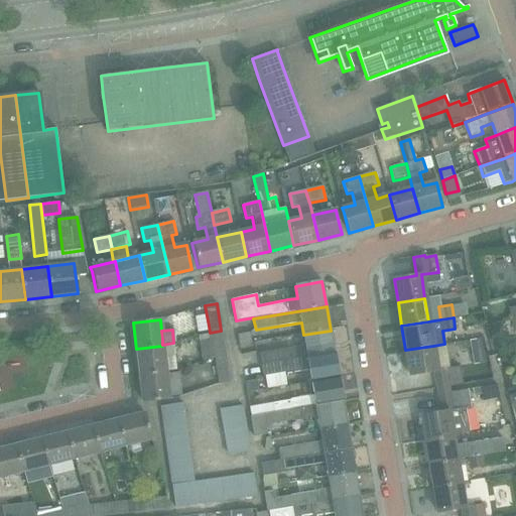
[(215,358),(226,356),(221,331),(210,333),(215,358)]
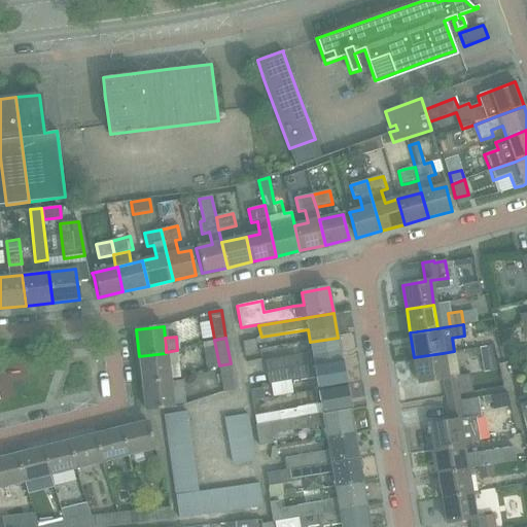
[(338,338),(310,342),(312,353),(266,361),(268,375),(342,361),(338,338)]
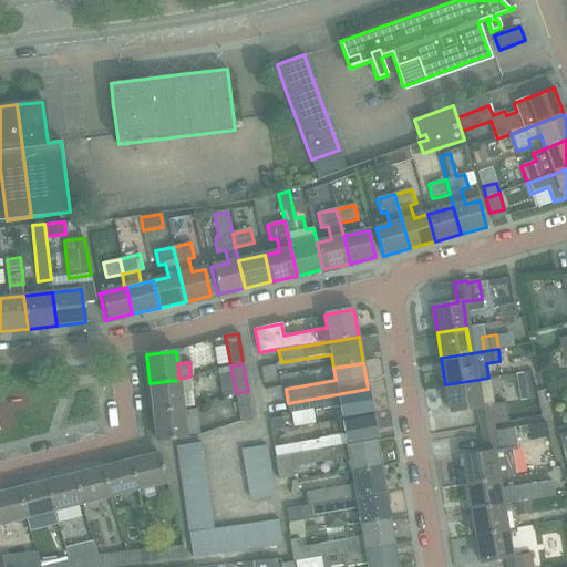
[(275,366),(261,368),(263,380),(276,378),(275,366)]
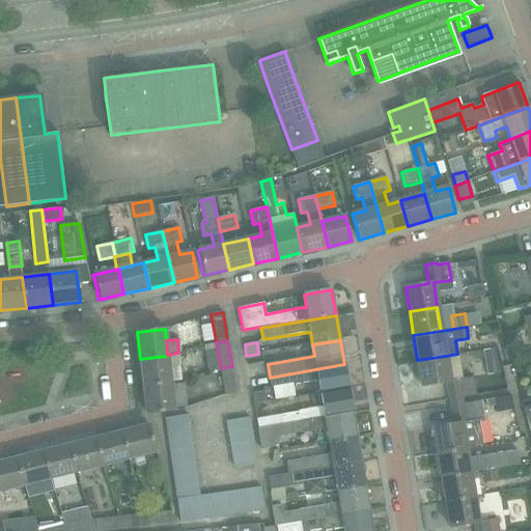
[(140,359),(143,386),(170,384),(167,356),(140,359)]
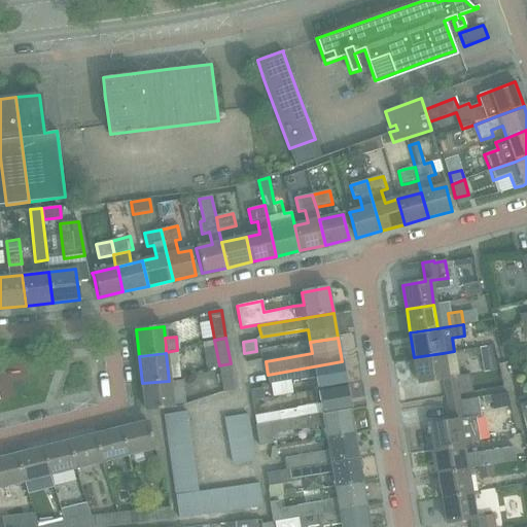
[(447,379),(443,353),(414,357),(418,383),(443,379),(446,397),(458,395),(472,393),(469,375),(447,379)]
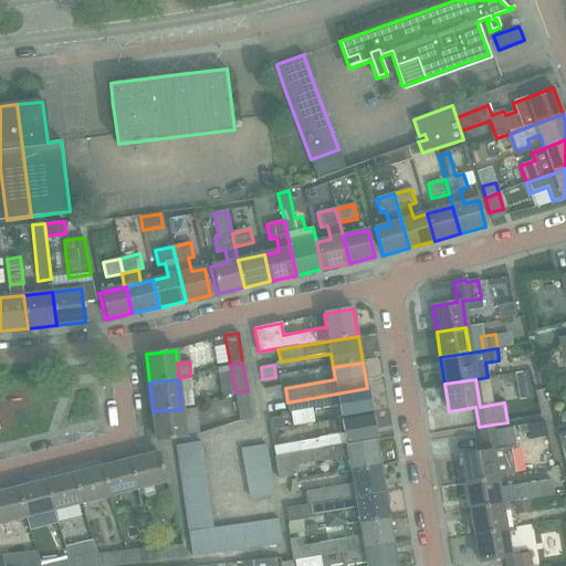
[(339,406),(342,420),(371,415),(367,388),(287,402),(290,413),(313,409),(314,410),(339,406)]
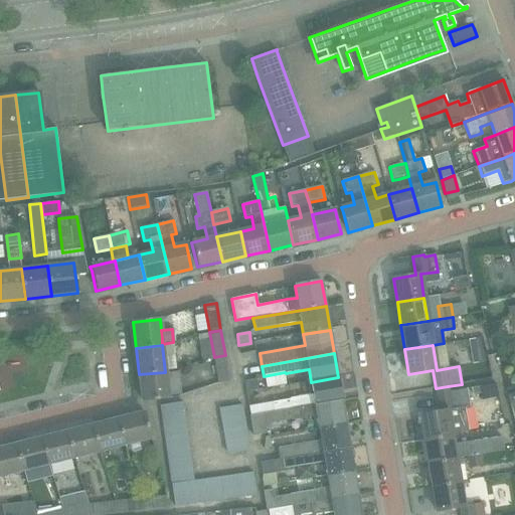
[(225,355),(214,357),(219,383),(230,381),(225,355)]
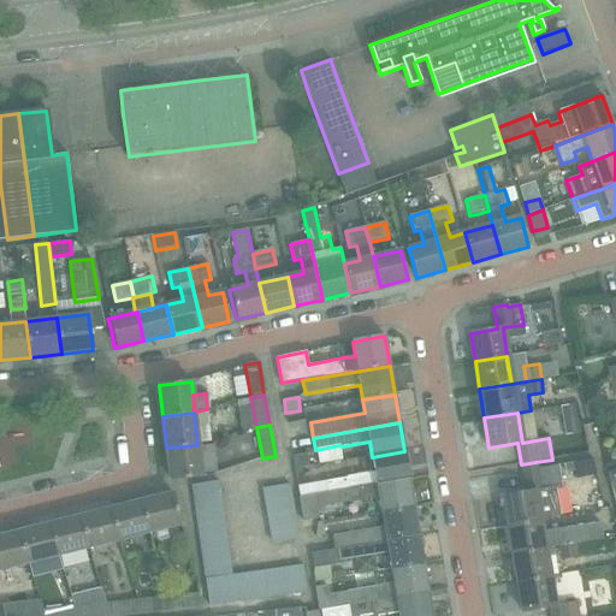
[(166,448),(170,480),(201,477),(197,445),(166,448)]
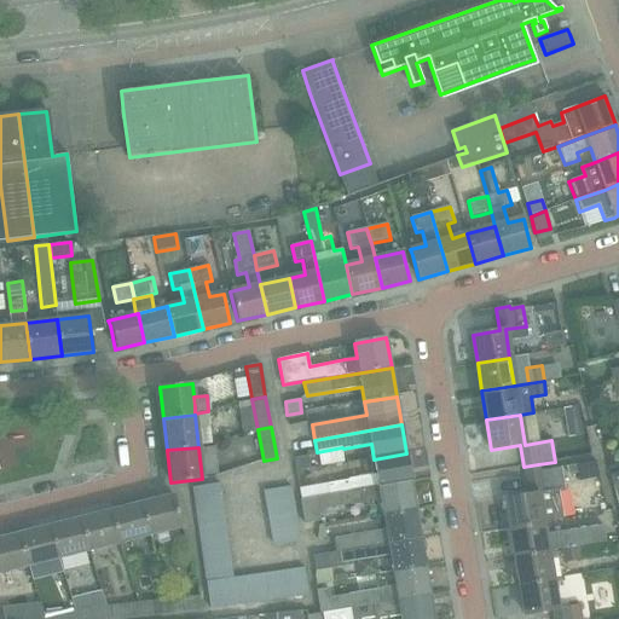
[(411,482),(406,453),(374,460),(376,474),(328,484),(330,496),(411,482)]
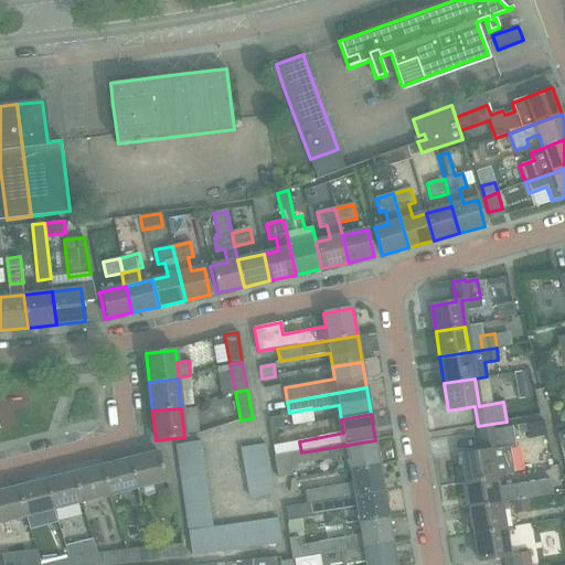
[(281,417),(268,419),(270,429),(283,428),(281,417)]
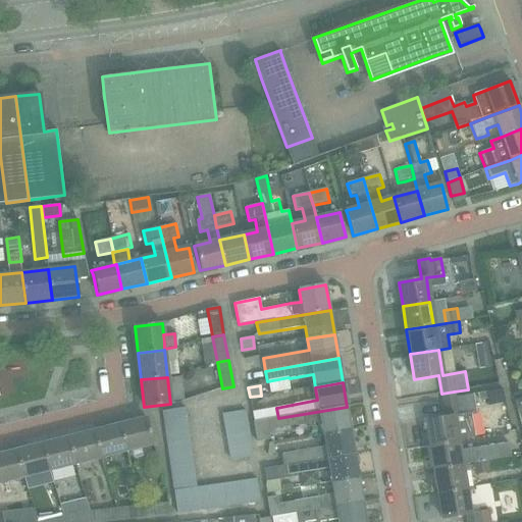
[(454,392),(441,394),(445,416),(426,419),(430,445),(460,440),(473,438),(469,415),(475,414),(472,395),(455,398),(454,392)]
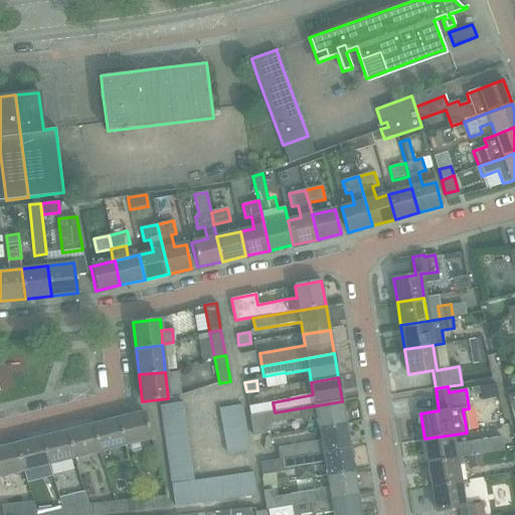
[(342,401),(275,412),(249,416),(253,437),(267,434),(265,424),(317,416),(319,430),(346,425),(342,401)]
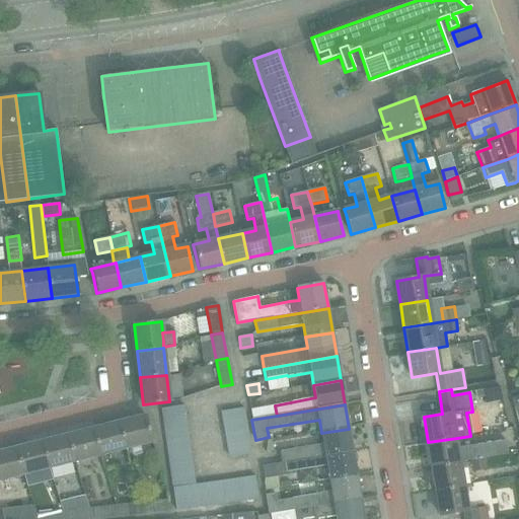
[(186,417),(183,405),(162,410),(163,421),(186,417)]
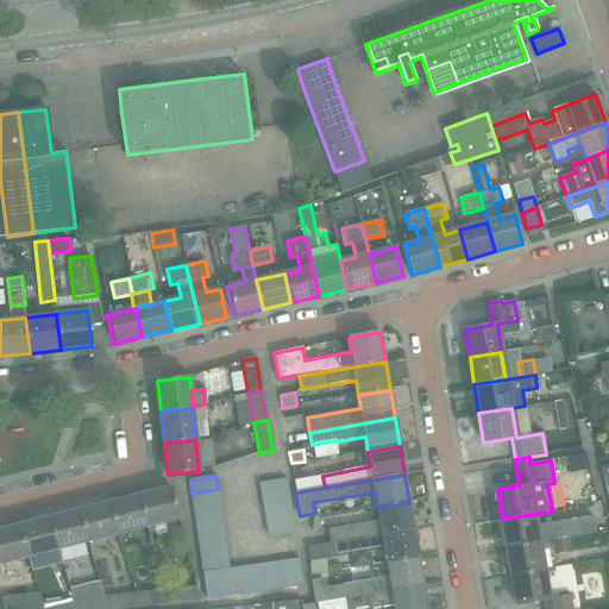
[(288,493),(286,478),(259,483),(262,497),(288,493)]
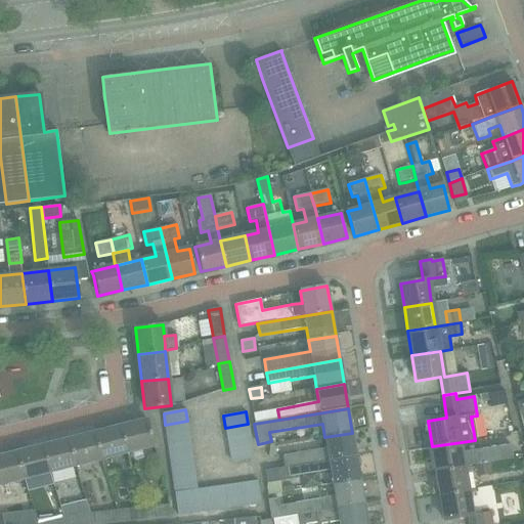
[(397,417),(399,438),(423,436),(420,413),(397,417)]
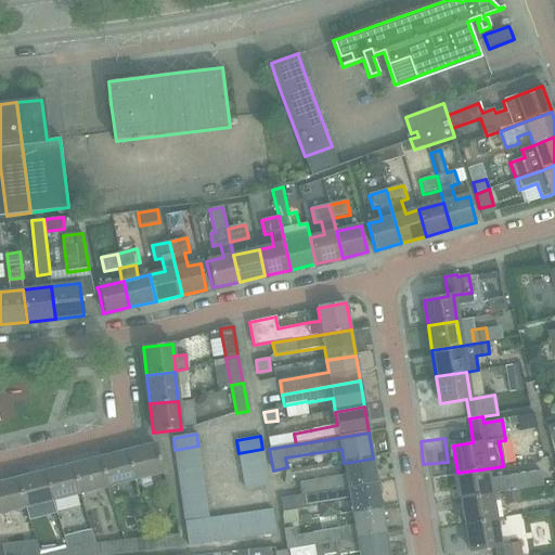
[(126,451),(133,479),(162,473),(154,443),(126,451)]
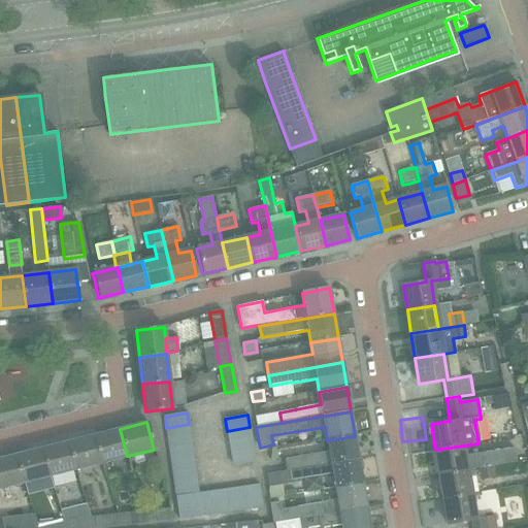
[(191,435),(189,424),(166,428),(168,439),(191,435)]
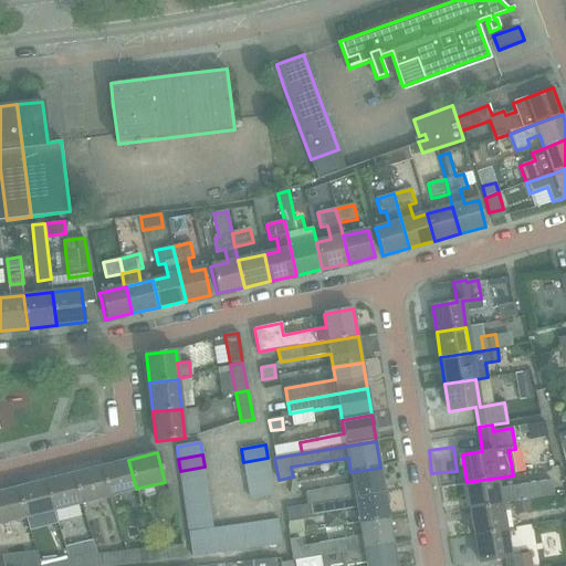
[(270,470),(268,458),(243,462),(245,474),(270,470)]
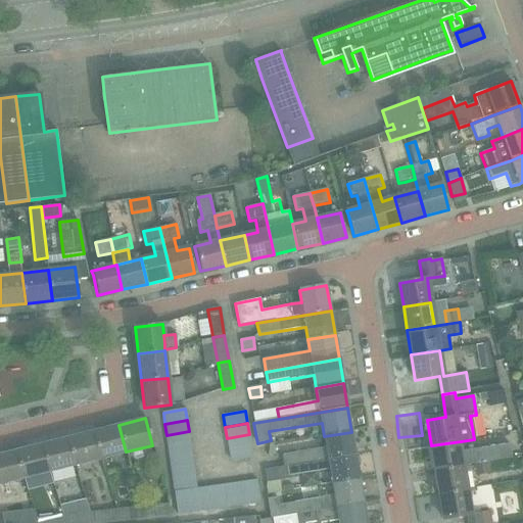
[(119,425),(93,431),(100,458),(126,452),(119,425)]
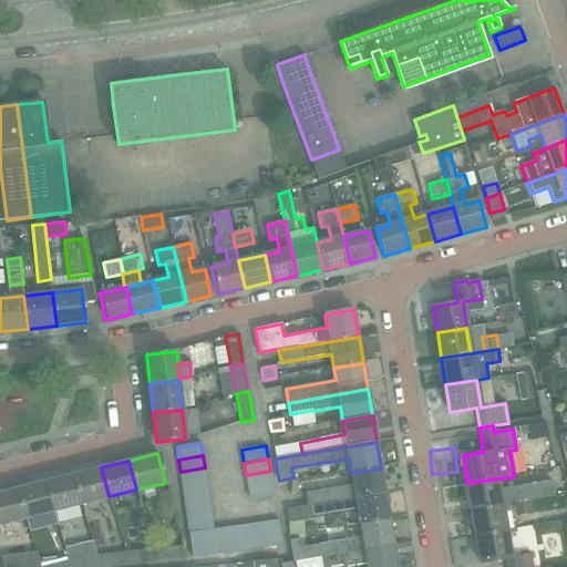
[(73,474),(81,503),(109,496),(101,467),(73,474)]
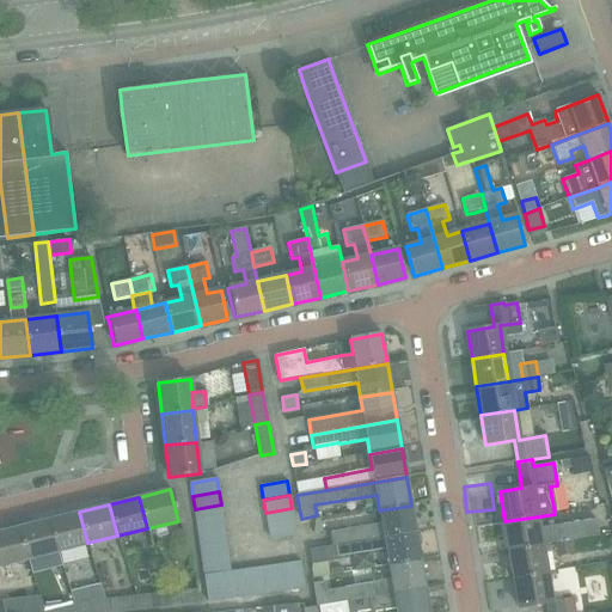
[(222,519),(221,505),(195,509),(197,522),(222,519)]
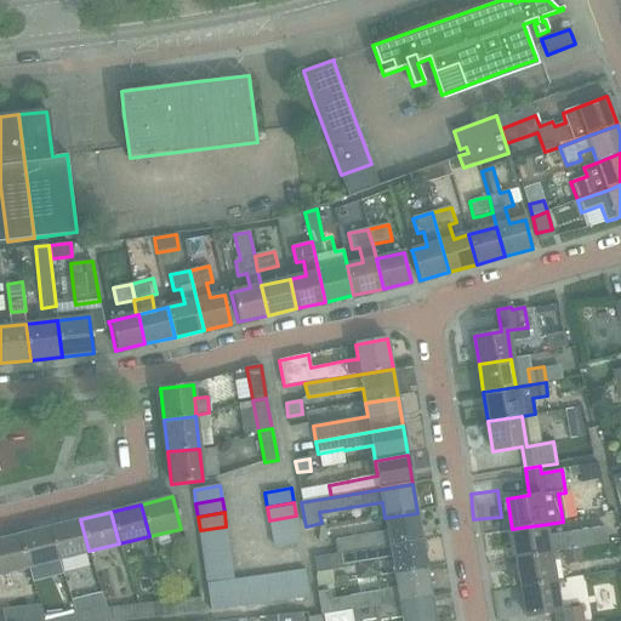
[(422,541),(417,513),(385,518),(387,531),(335,540),(339,554),(339,556),(422,541)]
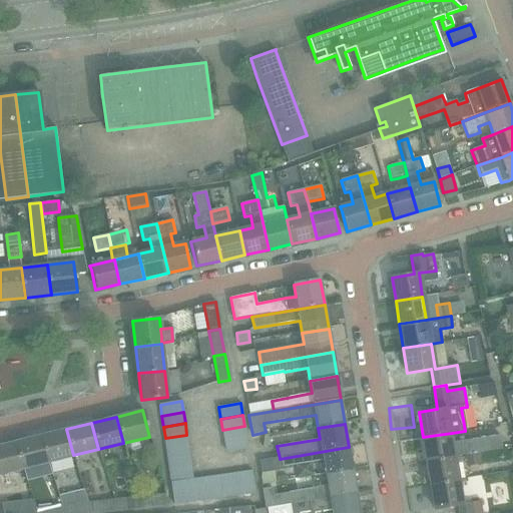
[(246,437),(244,426),(222,430),(224,441),(246,437)]
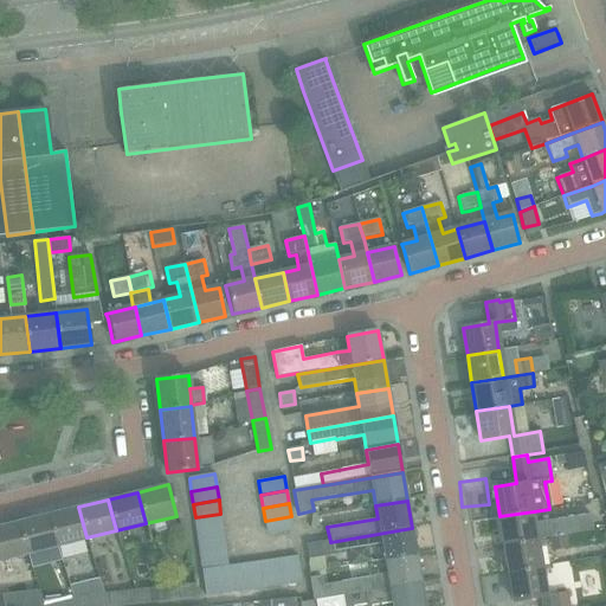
[(49,514),(56,545),(86,537),(78,507),(49,514)]
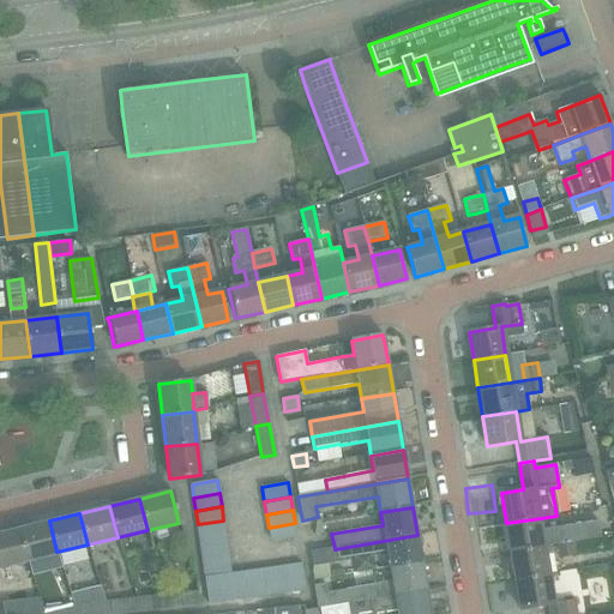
[(511,552),(543,547),(558,545),(571,543),(601,539),(599,523),(543,531),(541,518),(506,523),(511,552)]
